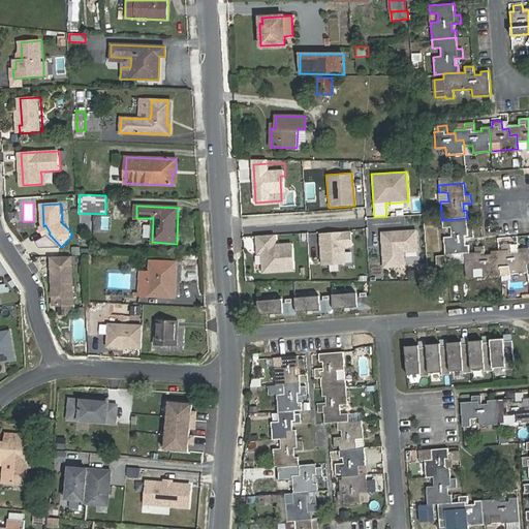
[(18,211),(7,212),(8,222),(19,221),(18,211)]
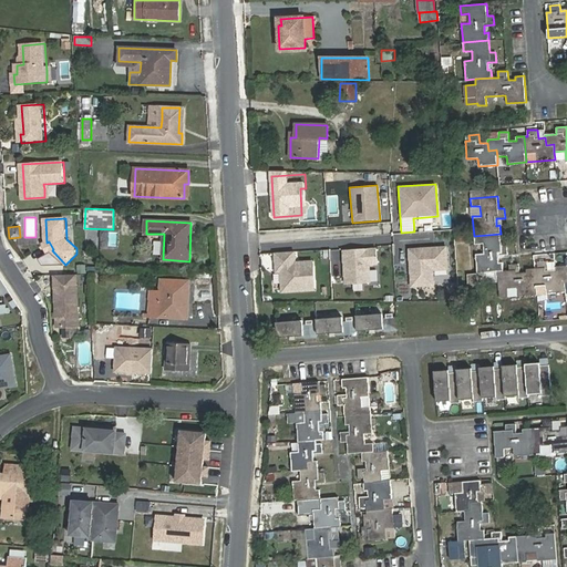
[(501,234),(474,236),(475,245),(483,244),(484,254),(475,254),(477,274),(478,274),(497,271),(504,270),(503,263),(500,263),(500,256),(508,255),(507,245),(502,246),(501,234)]
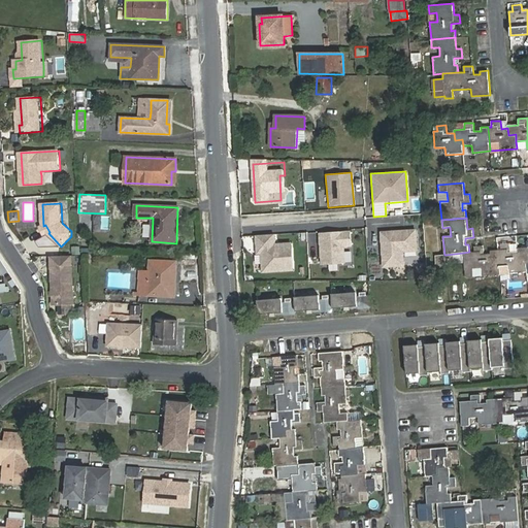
[(43,226),(41,227),(46,234),(48,233),(50,232),(45,225),(43,226)]
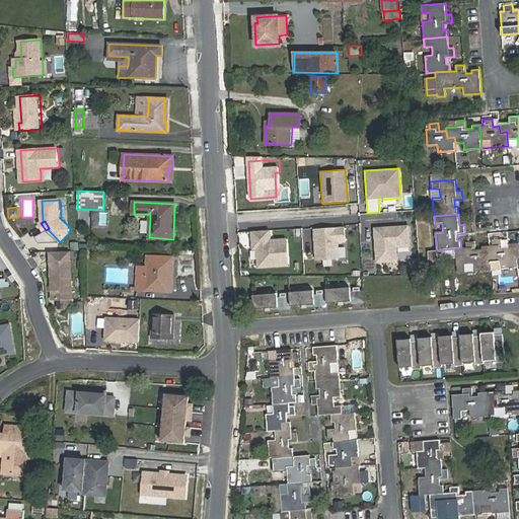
[(408,225),(372,227),(375,264),(397,262),(396,250),(410,249),(408,225)]
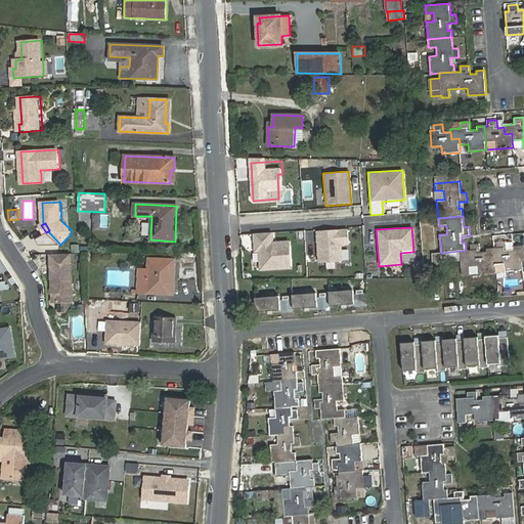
[(347,229),(315,230),(317,264),(349,262),(347,229)]
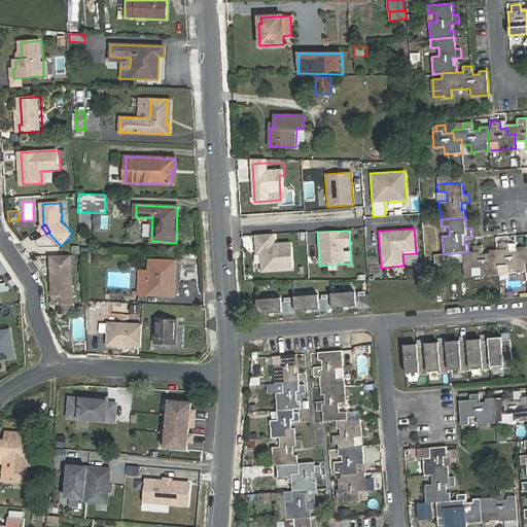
[(259,253),(260,269),(290,268),(289,242),(275,242),(275,233),(252,234),(253,253),(259,253)]
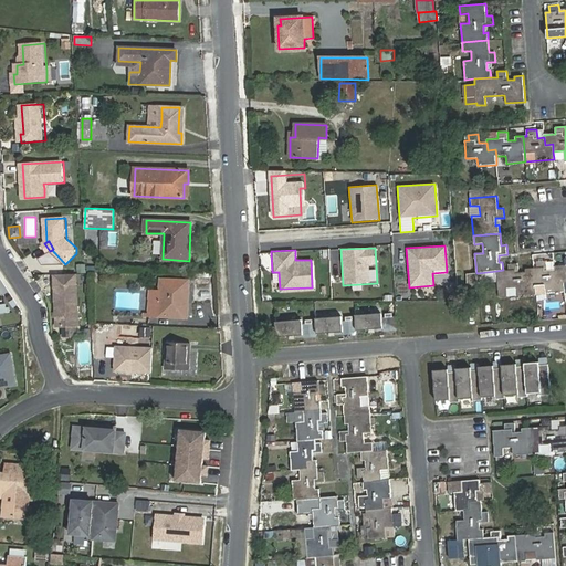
[(555,269),(555,278),(564,276),(565,283),(565,259),(565,265),(555,266),(555,269)]
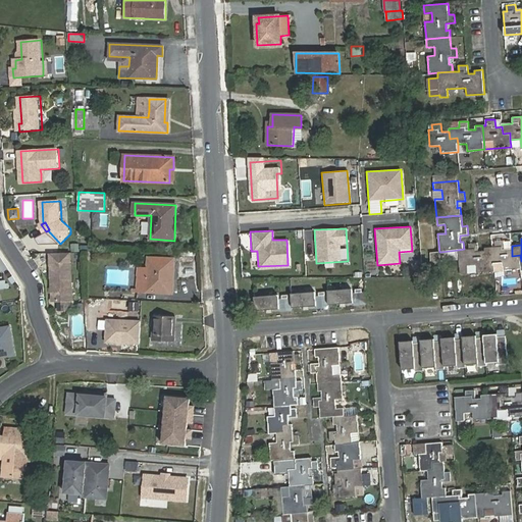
[(520,255),(512,256),(512,248),(512,246),(505,246),(505,241),(494,241),(496,247),(492,247),(494,270),(521,268),(521,261),(520,255)]
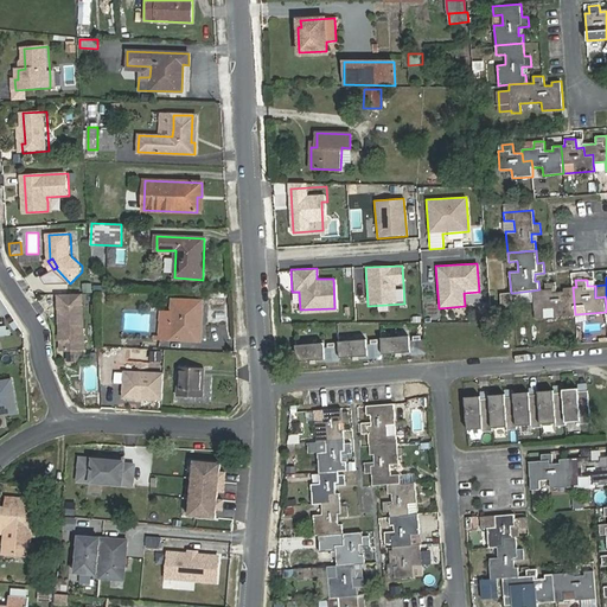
[(544,283),(545,289),(540,289),(532,291),(535,319),(544,318),(544,310),(554,308),(555,317),(575,315),(575,314),(573,287),(563,288),(563,292),(556,292),(555,282),(544,283)]
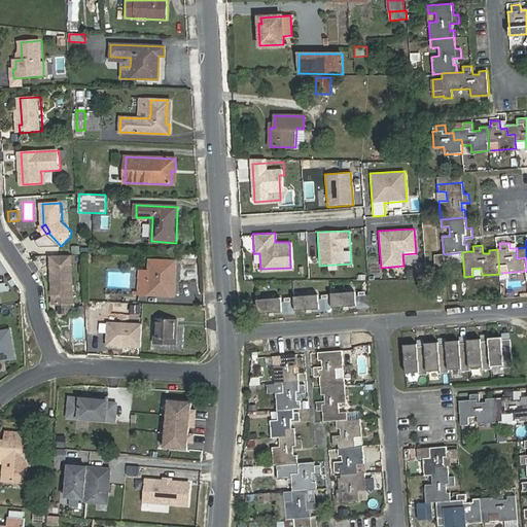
[(435,265),(445,264),(445,254),(444,254),(434,255),(435,265)]
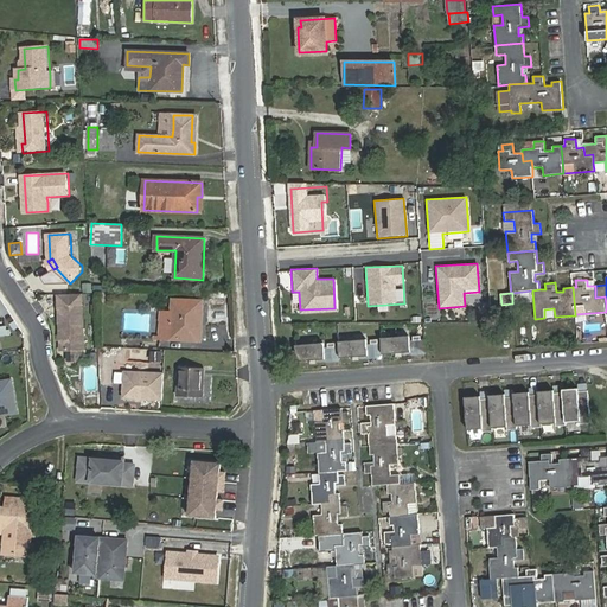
[(171,336),(171,339),(199,340),(202,301),(173,300),(172,312),(160,312),(159,336),(171,336)]
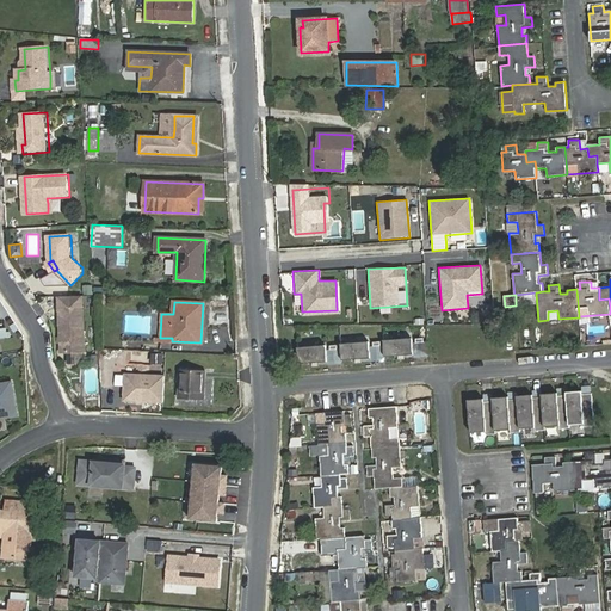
[(85,307),(61,308),(63,353),(87,352),(85,307)]
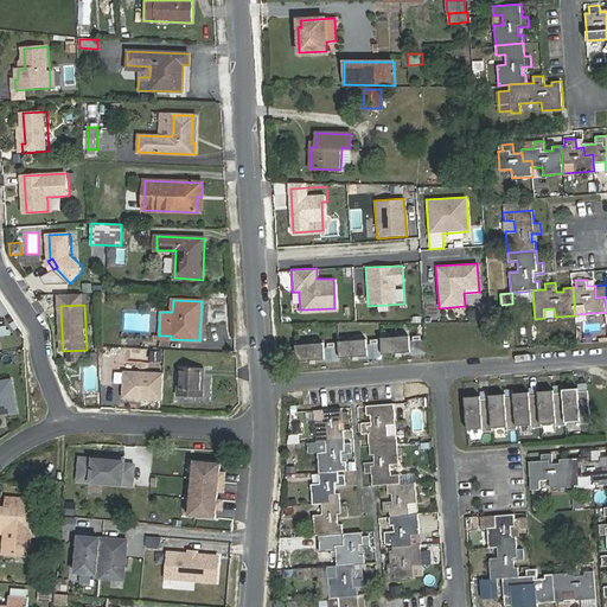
[(115,328),(101,327),(100,345),(115,345),(115,328)]
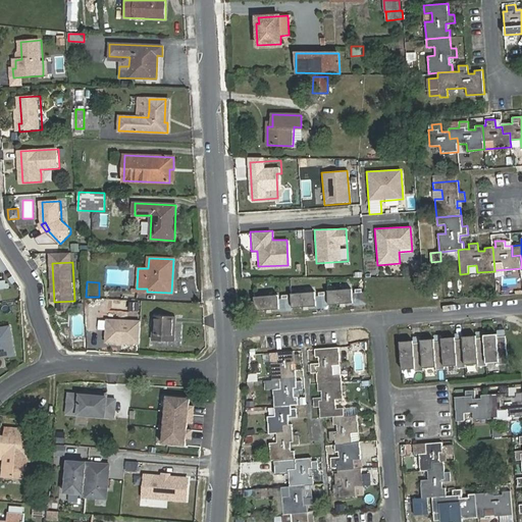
[(329,305),(353,303),(353,294),(352,293),(352,289),(328,291),(328,295),(329,305)]
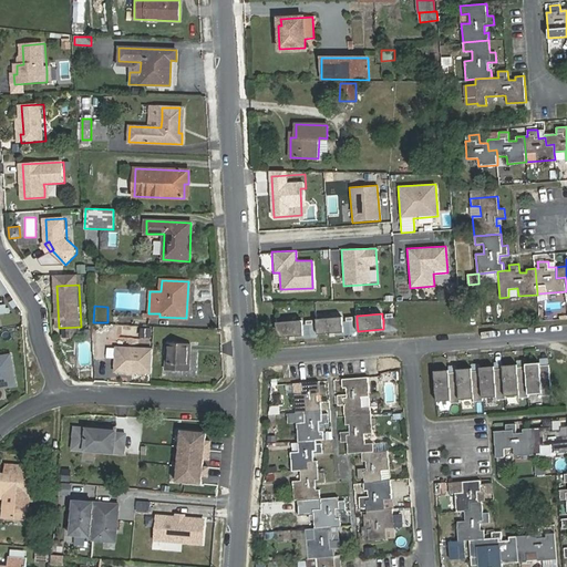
[(343,332),(343,323),(342,321),(342,317),(316,320),(317,323),(317,328),(318,336),(343,332)]
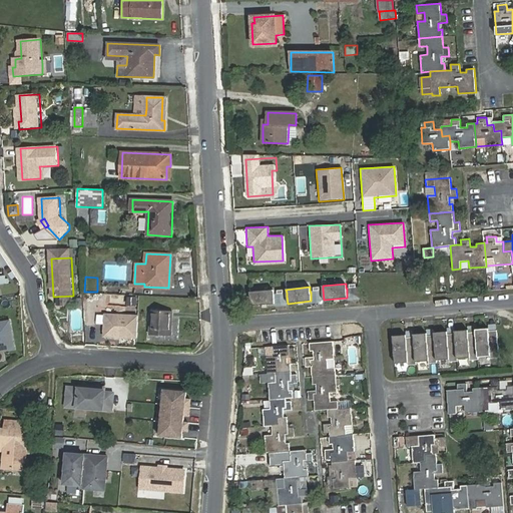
[(346,288),(347,289),(347,298),(348,301),(360,300),(359,287),(346,288)]
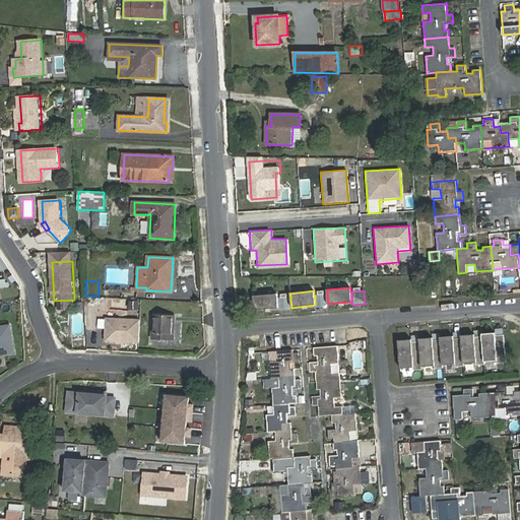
[(327,294),(314,295),(315,297),(315,305),(315,308),(328,307),(328,304),(327,294)]
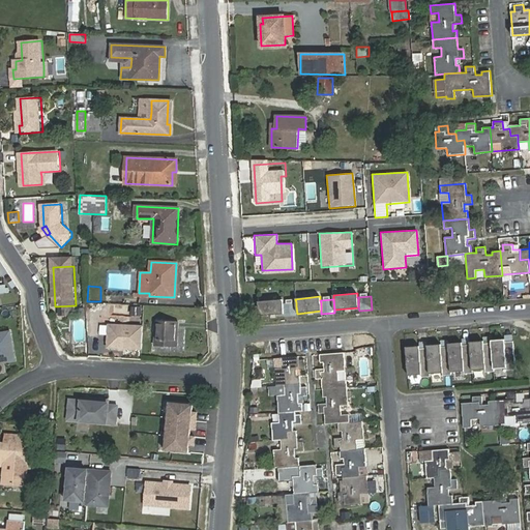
[(284,315),(283,303),(283,300),(258,302),(260,317),(284,315)]
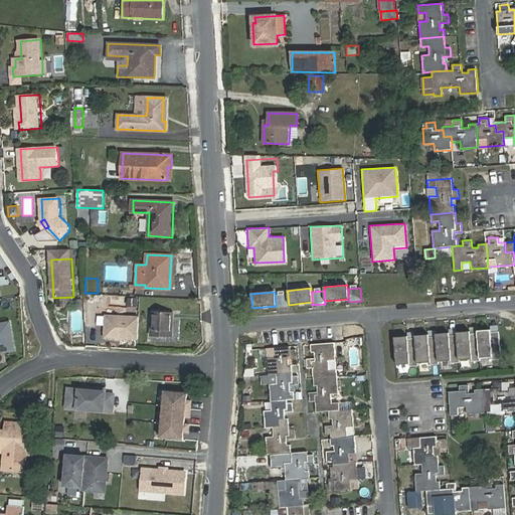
[(276,308),(289,307),(289,305),(288,298),(288,294),(275,295),(276,306),(276,308)]
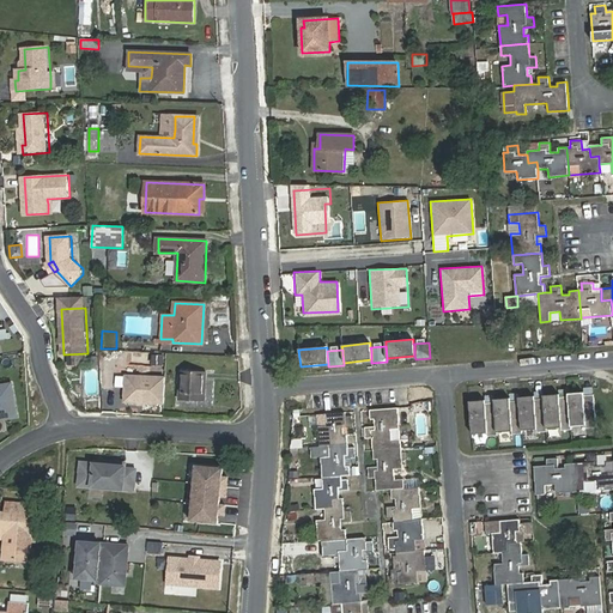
[(181,371),(178,400),(204,401),(206,371),(181,371)]
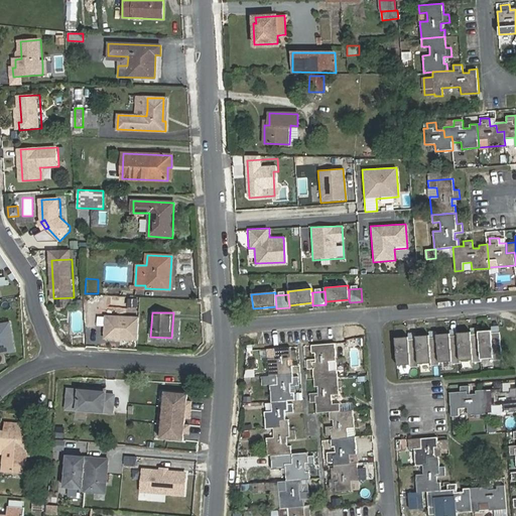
[(8,320),(0,321),(0,363),(1,363),(0,359),(0,354),(14,352),(8,320)]
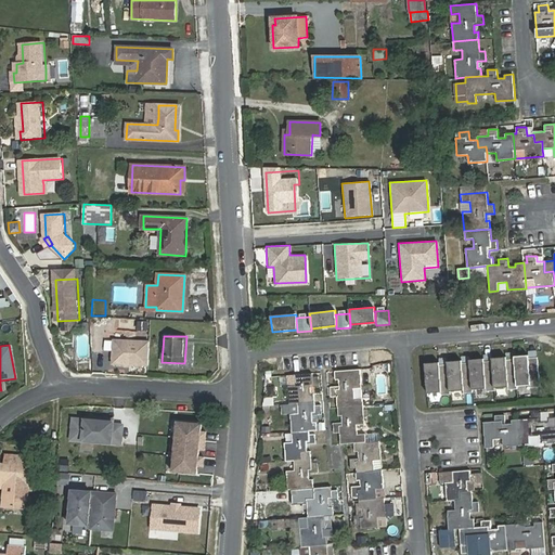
[(537,351),(529,351),(529,356),(531,372),(539,371),(537,351)]
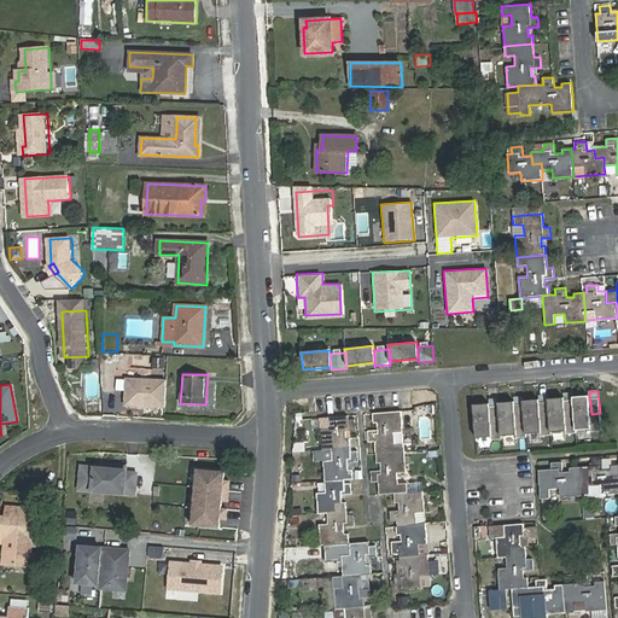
[(573,392),(564,394),(565,397),(566,415),(575,415),(573,397),(573,392)]
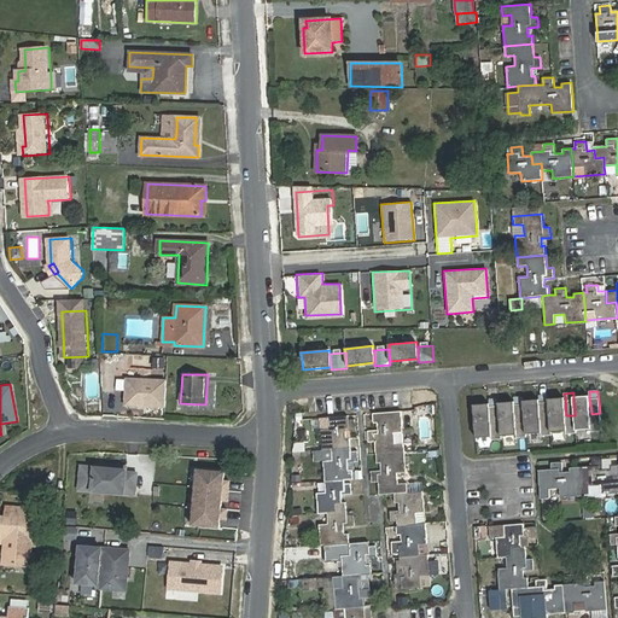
[(548,395),(540,395),(540,400),(541,418),(551,417),(549,413),(548,400),(548,395)]
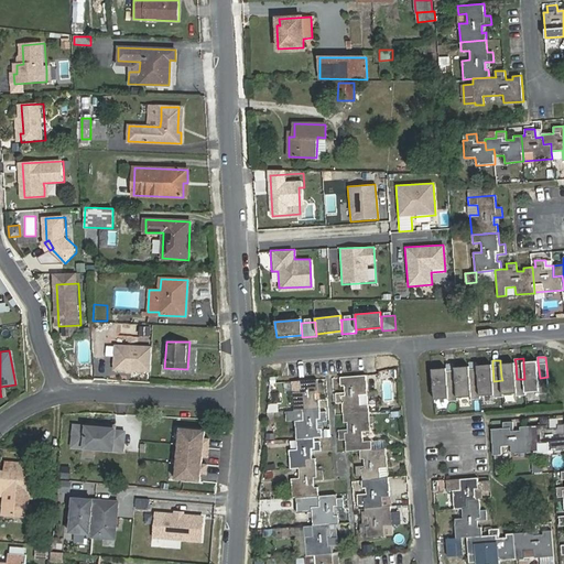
[(524,379),(525,392),(541,391),(541,394),(549,393),(548,377),(540,378),(538,361),(523,362),(524,379)]
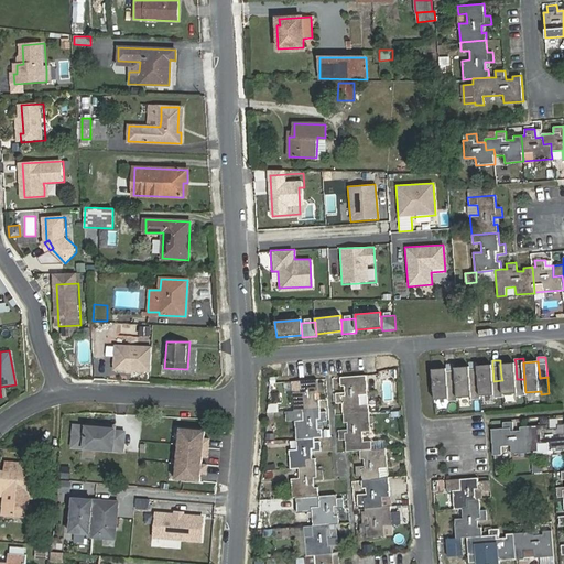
[(477,362),(469,362),(469,367),(472,383),(479,382),(478,366),(477,362)]
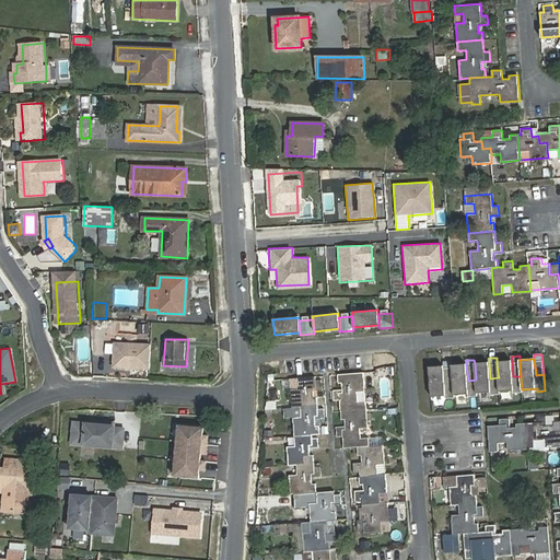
[(497,362),(498,374),(499,377),(499,380),(500,392),(514,391),(514,394),(523,393),(522,389),(521,376),(513,376),(512,360),(497,362)]
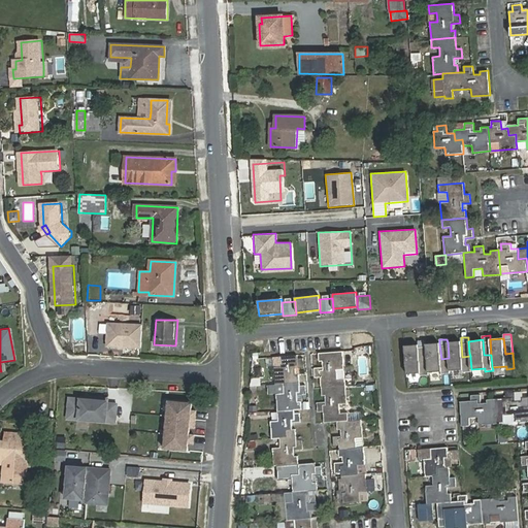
[(426,340),(418,341),(419,345),(420,360),(427,360),(426,344),(426,340)]
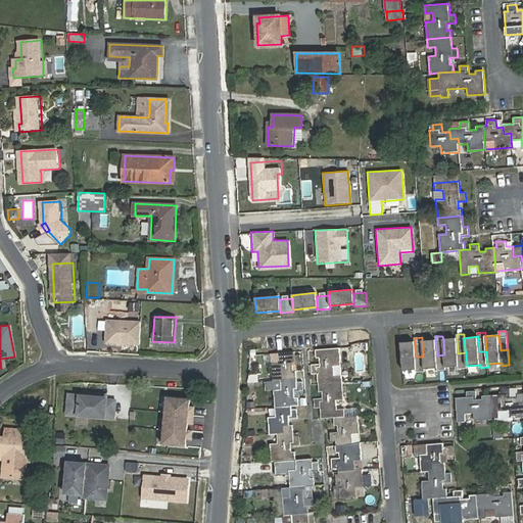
[(457,338),(443,339),(444,354),(445,368),(459,367),(459,369),(467,369),(467,366),(466,354),(466,352),(458,353),(457,338)]
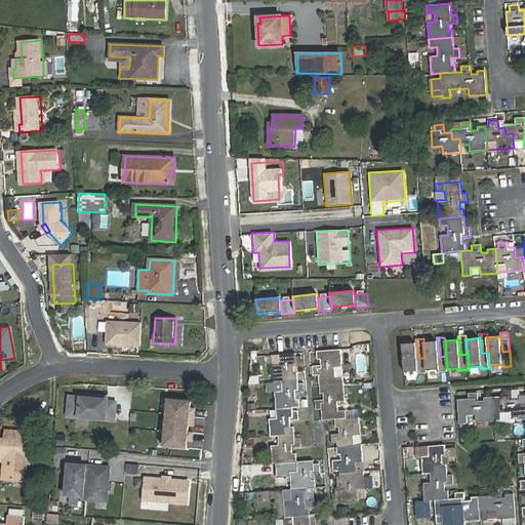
[(437,341),(423,342),(425,358),(426,363),(426,370),(440,369),(440,372),(447,371),(447,369),(446,356),(439,357),(437,341)]
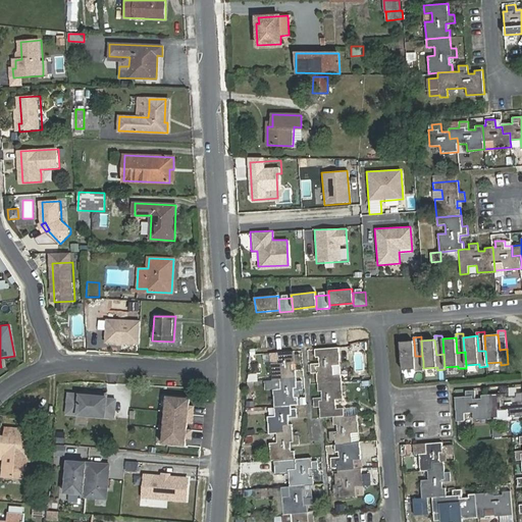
[(350,351),(368,350),(368,342),(349,344),(350,351)]
